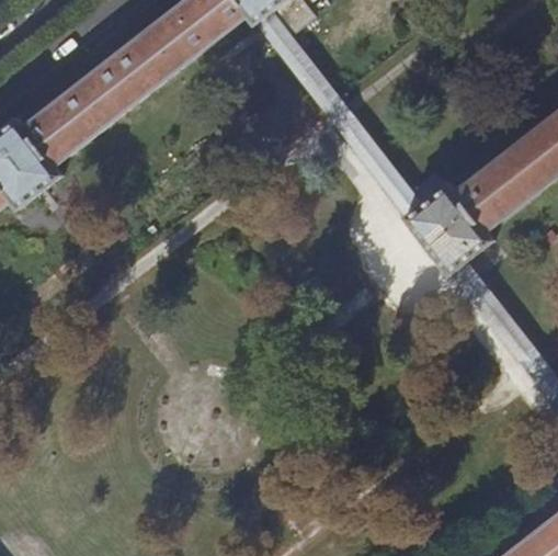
[(181,0),(24,123),(18,115),(0,128),(0,207),(11,199),(16,207),(42,189),(63,172),(56,163),(248,14),(254,22),(255,20),(271,8),(281,0),(181,0)]
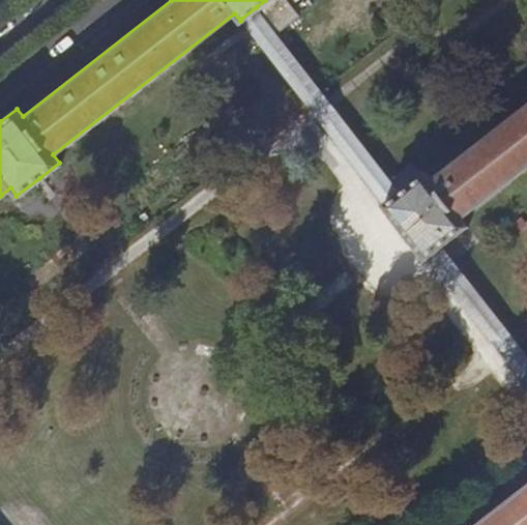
[(256,7),(241,19),(316,114),(383,202),(398,191),(256,7)]
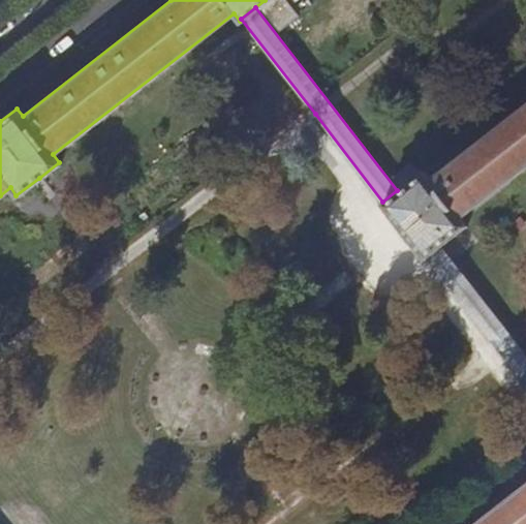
[(525,101),(429,178),(423,170),(397,190),(382,202),(381,203),(424,257),(426,255),(438,244),(465,223),(459,216),(525,163),(525,101)]
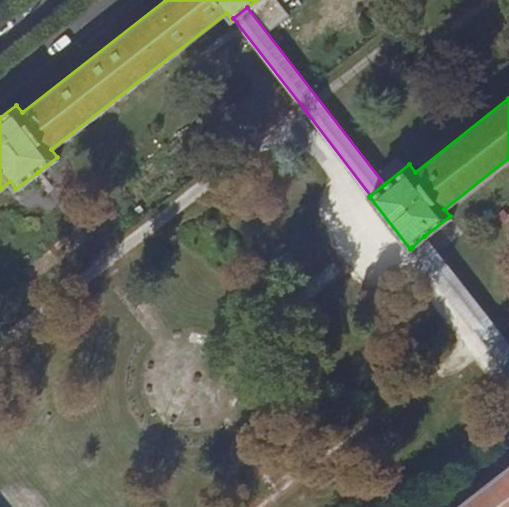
[(508,344),(424,236),(412,247),(479,333),(508,371),(508,344)]
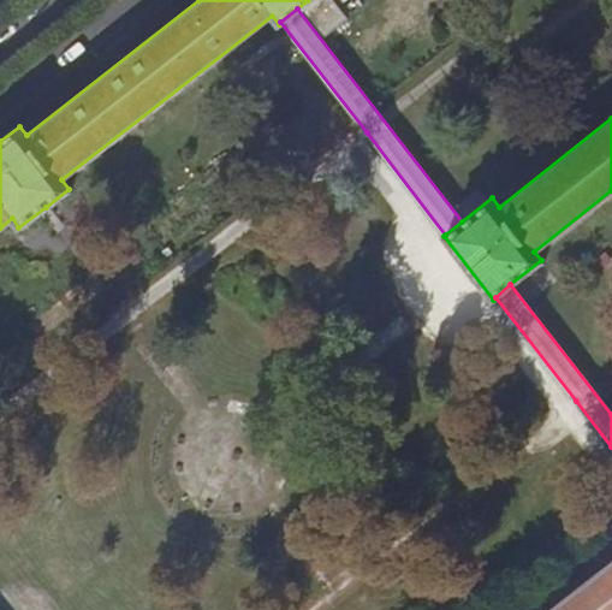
[(611,609),(611,561),(550,609),(611,609)]
